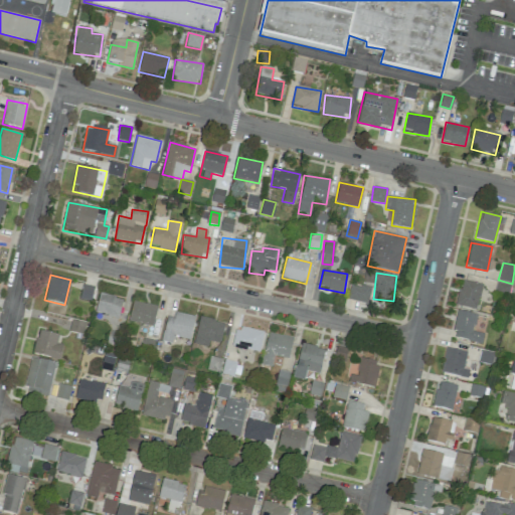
[(482,285),(462,280),(456,306),(476,310),(482,285)]
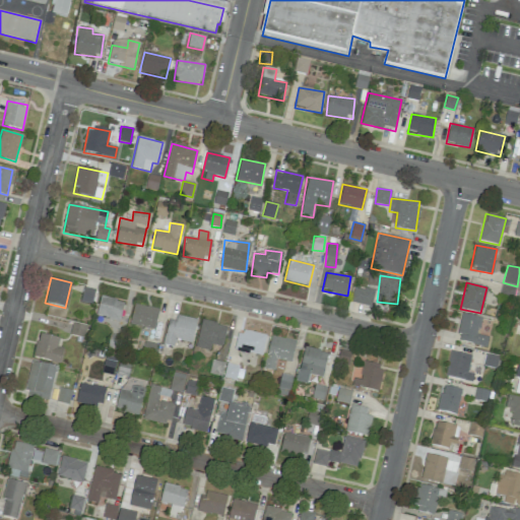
[(516,287),(503,284),(500,297),(513,300),(516,287)]
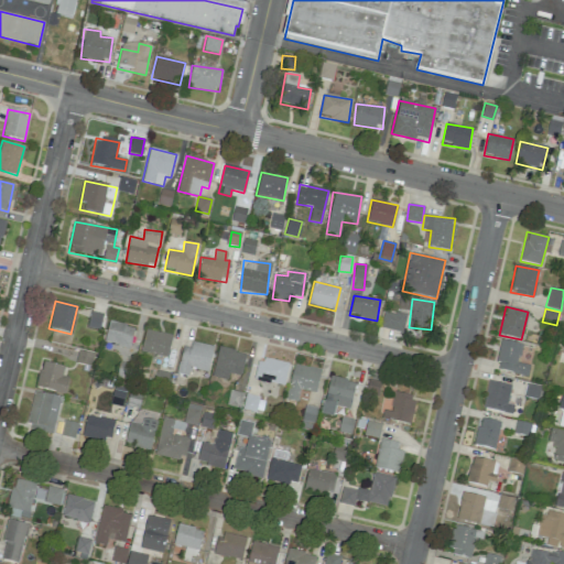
[(379,327),(402,333),(407,316),(383,311),(379,327)]
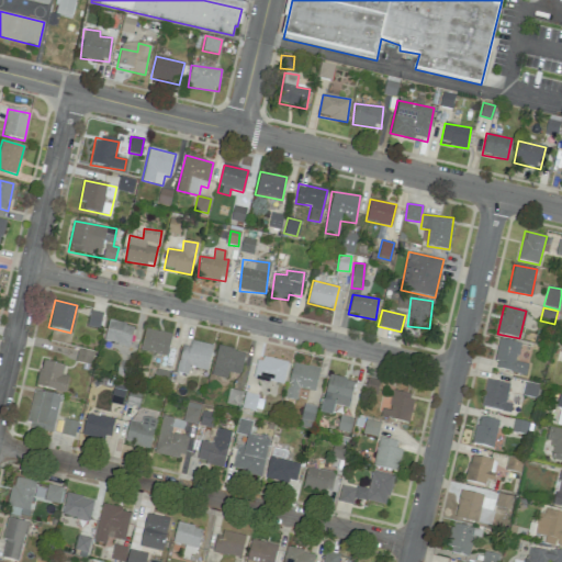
[(87,326),(99,329),(102,313),(90,311),(87,326)]
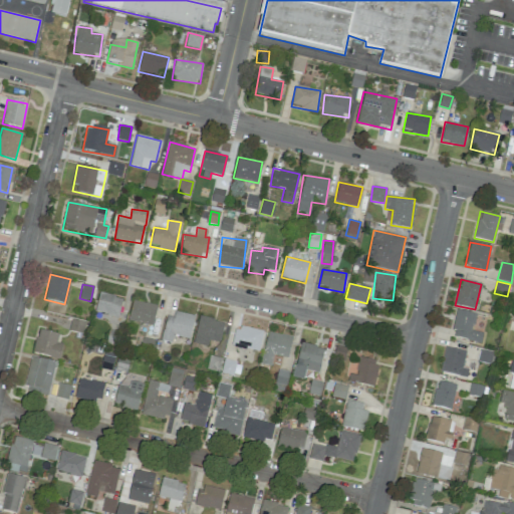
[(122,298),(98,293),(95,312),(118,317),(122,298)]
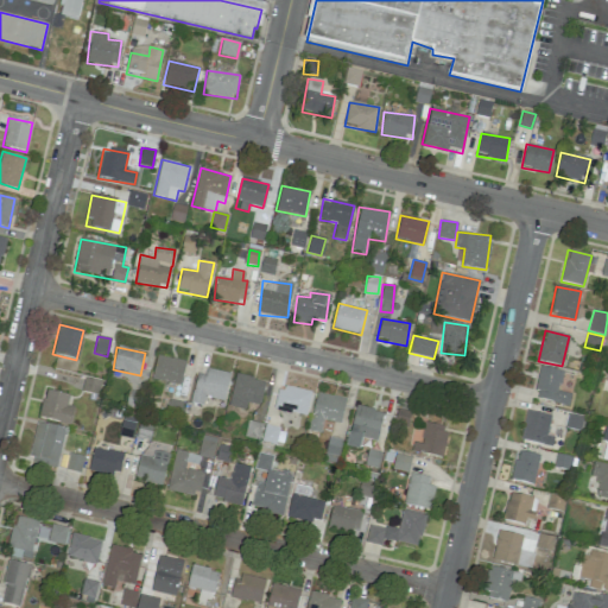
[(151,380),(181,386),(185,361),(157,355),(151,380)]
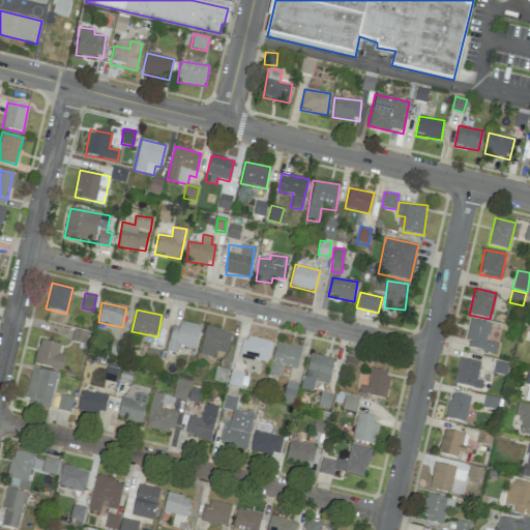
[(177,354),(178,347),(195,350),(200,325),(174,320),(168,352),(177,354)]
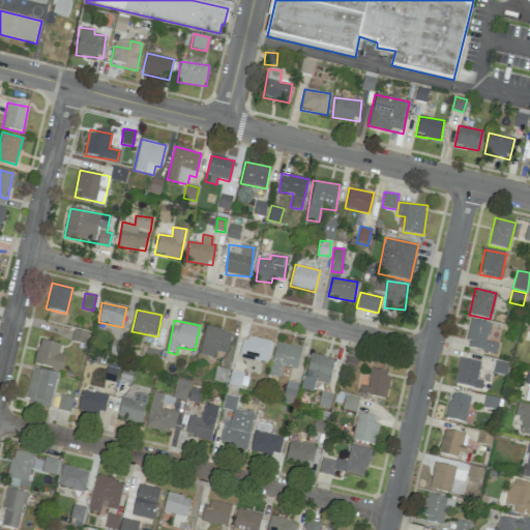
[(491,324),(471,320),(466,348),(496,353),(498,344),(487,342),(491,324)]
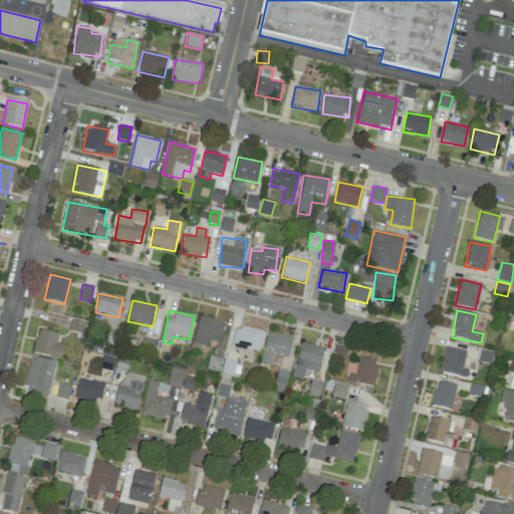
[(207,346),(208,340),(219,342),(224,322),(199,316),(193,343),(207,346)]
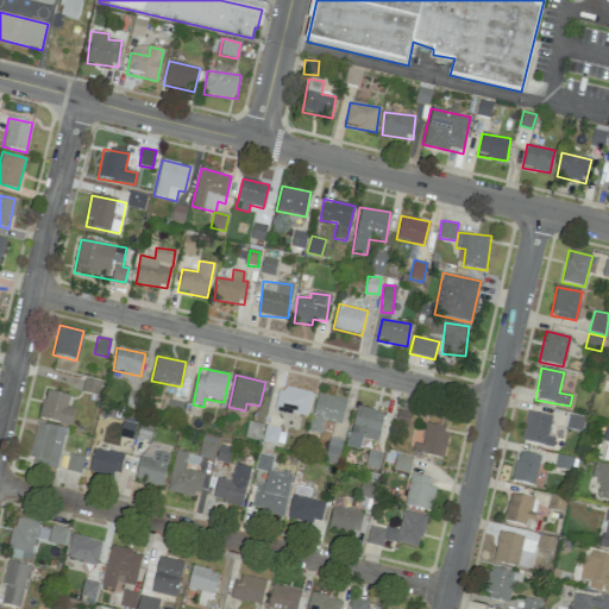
[(275,409),(306,418),(312,393),(281,385),(275,409)]
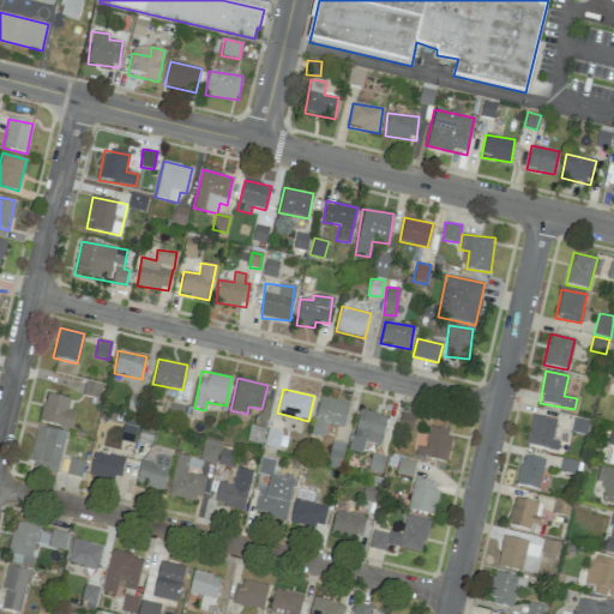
[(74,411),(67,409),(70,399),(46,393),(38,421),(71,429),(74,411)]
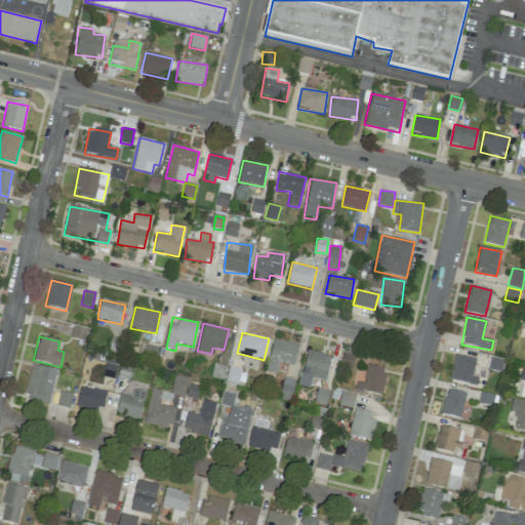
[(266,372),(277,374),(279,362),(294,365),(298,344),(273,338),(266,372)]
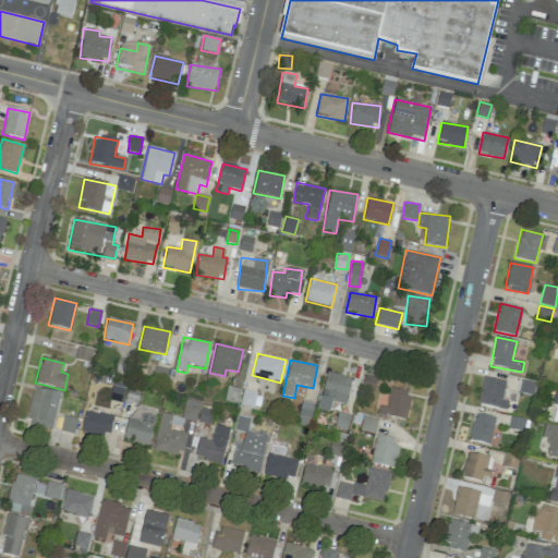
[(348,404),(351,376),(324,373),(319,410),(330,411),(331,402),(348,404)]
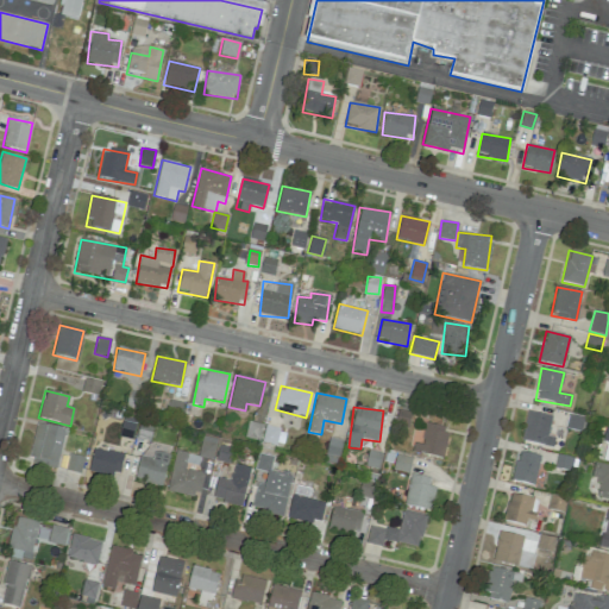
[(394,426),(408,428),(412,413),(397,409),(394,426)]
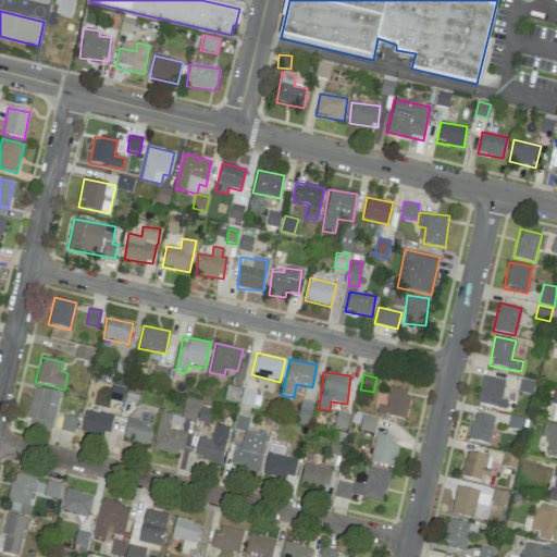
[(478,405),(507,408),(508,399),(503,399),(505,380),(481,376),(478,405)]
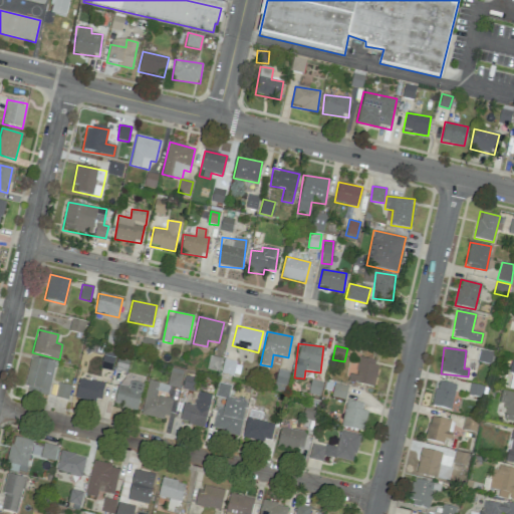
[(477,360),(490,364),(493,353),(481,349),(477,360)]
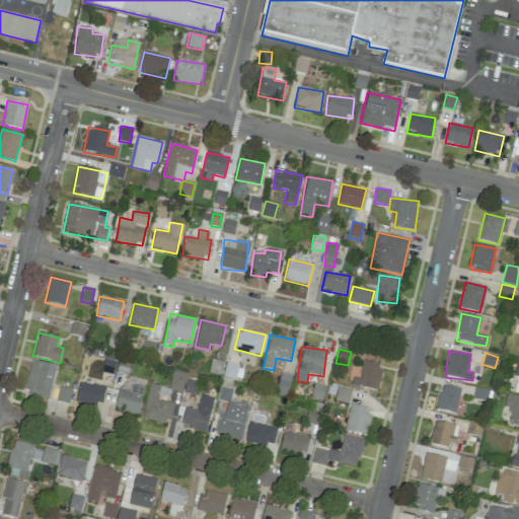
[(113,374),(117,356),(105,354),(101,372),(113,374)]
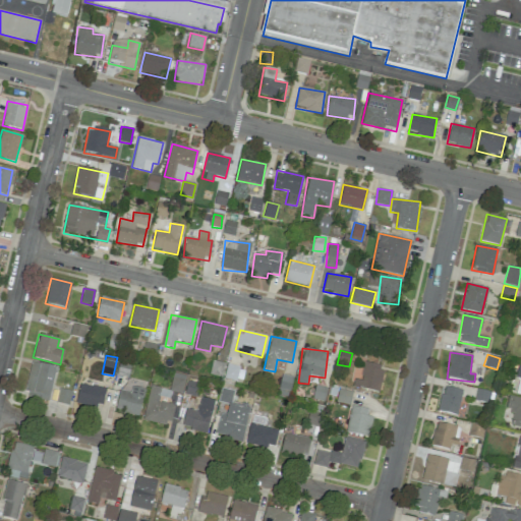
[(209,373),(221,378),(225,363),(213,360),(209,373)]
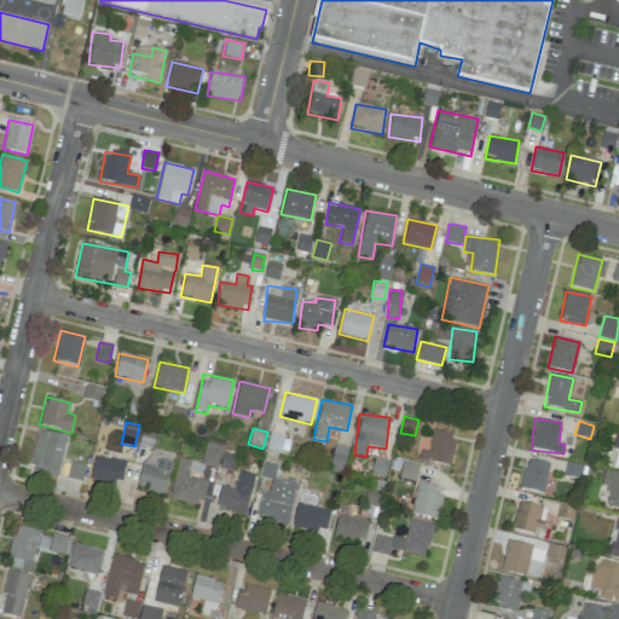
[(421,451),(420,461),(451,466),(455,434),(432,431),(429,452),(421,451)]
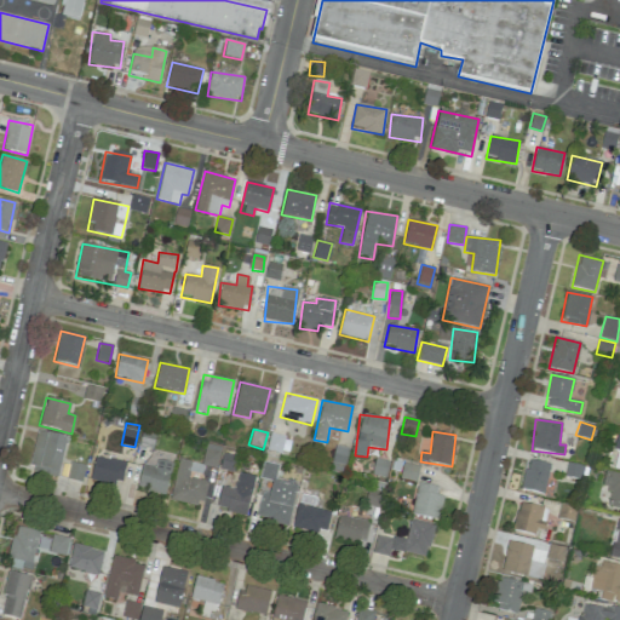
[(30,472),(59,476),(64,436),(35,432),(30,472)]
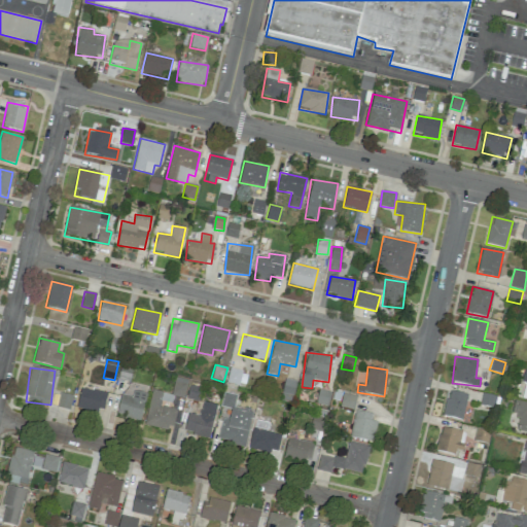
[(242,371),(230,369),(226,384),(238,387),(242,371)]
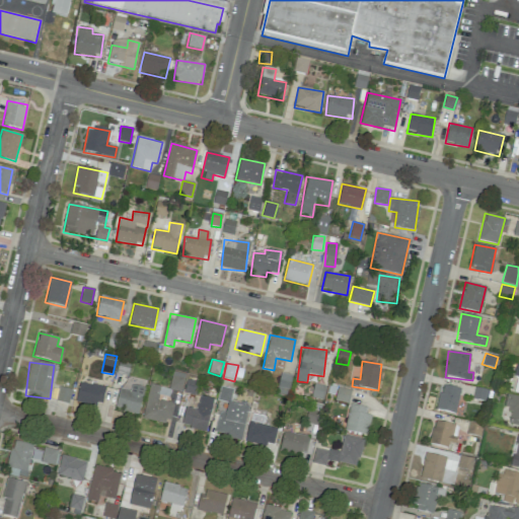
[(184,374),(172,371),(168,389),(180,391),(184,374)]
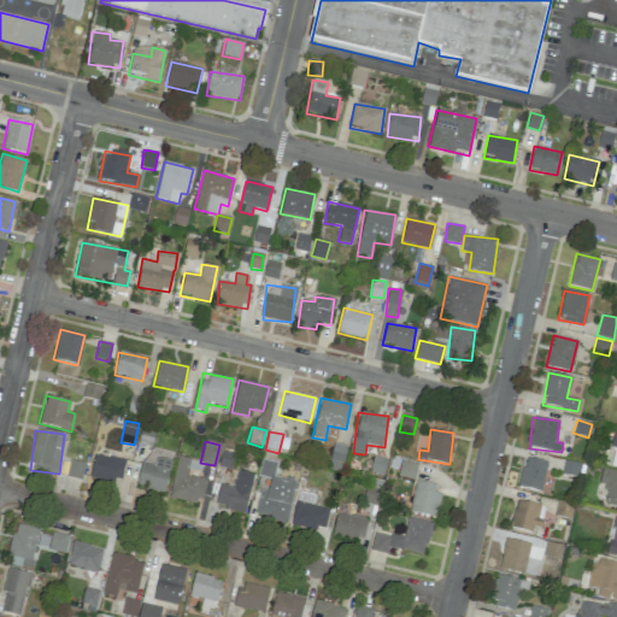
[(346,446),(333,444),(329,468),(341,470),(346,446)]
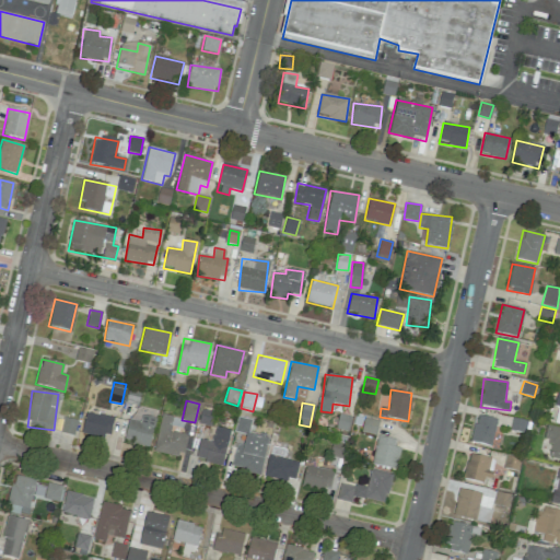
[(210,426),(213,411),(202,409),(198,423),(210,426)]
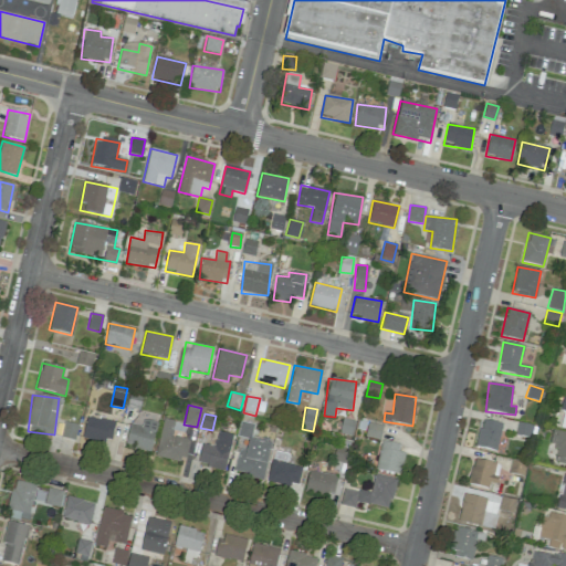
[(83,438),(111,442),(114,421),(86,417),(83,438)]
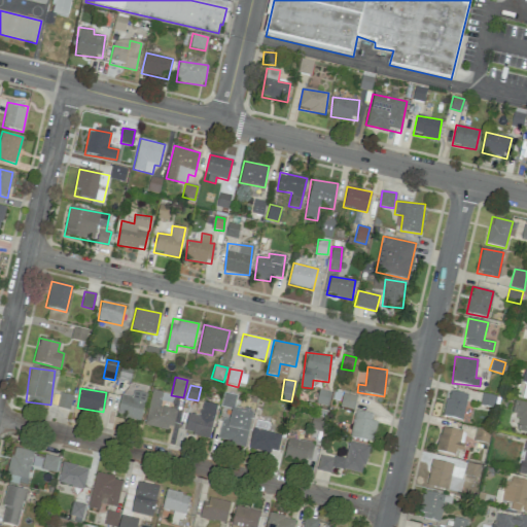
[(146,393),(133,390),(132,396),(121,394),(116,415),(140,420),(146,393)]
